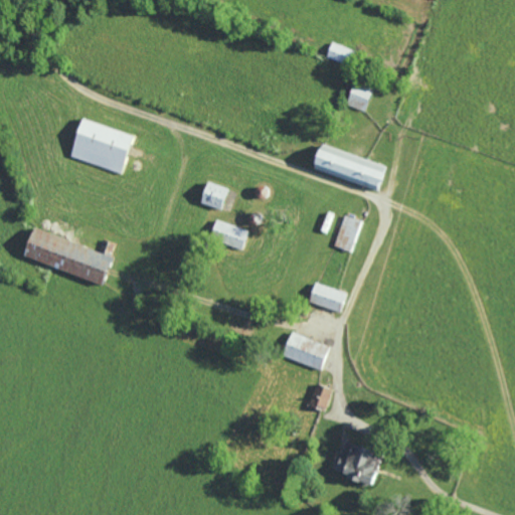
[(367,111),(375,88),(356,81),(348,105),(367,111)]
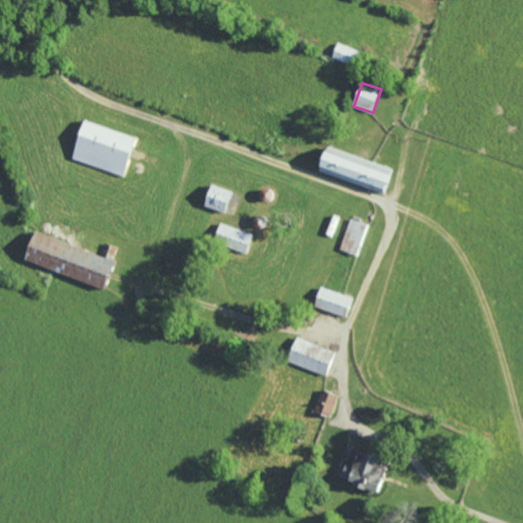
[(137,137),(86,121),(74,159),(126,176),(137,137)]
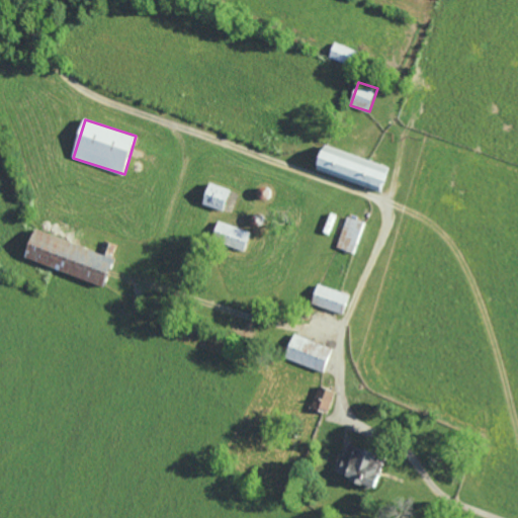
[(391,167),(326,145),(318,169),(382,191),(391,167)]
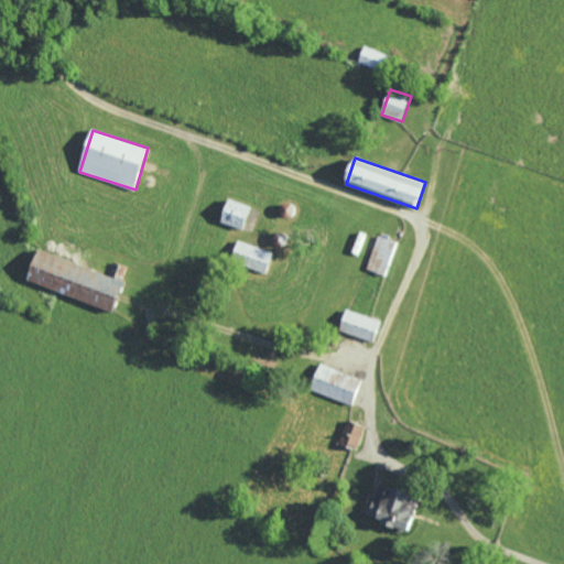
[(221,221),(243,229),(251,206),(230,198),(221,221)]
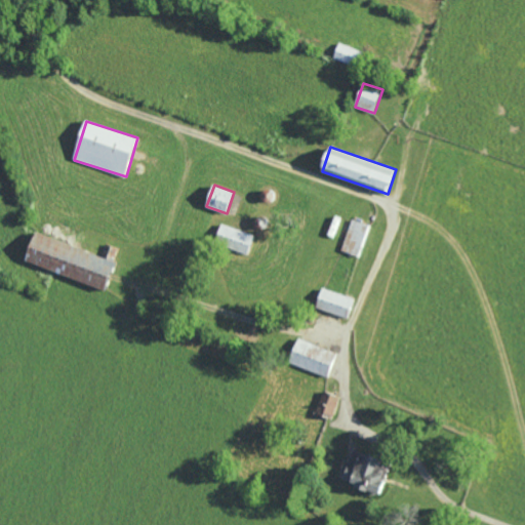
[(363,256),(370,224),(351,219),(344,251),(363,256)]
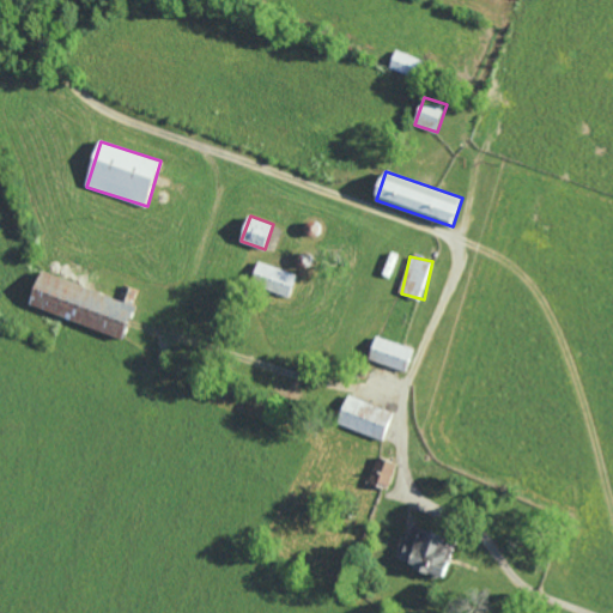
[(297,274),(260,261),(252,283),(289,297),(297,274)]
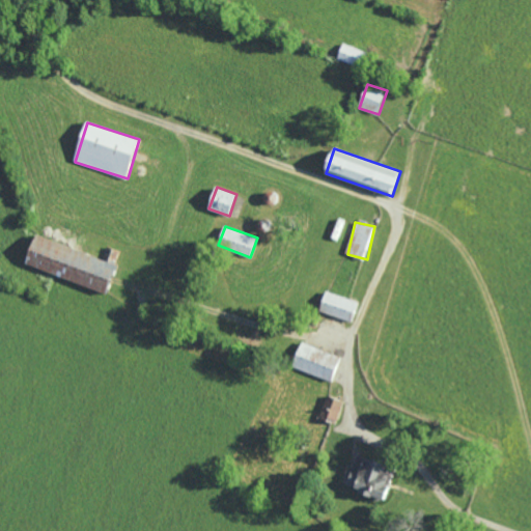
[(104,257),(37,235),(27,264),(108,292),(121,252),(107,247),(104,257)]
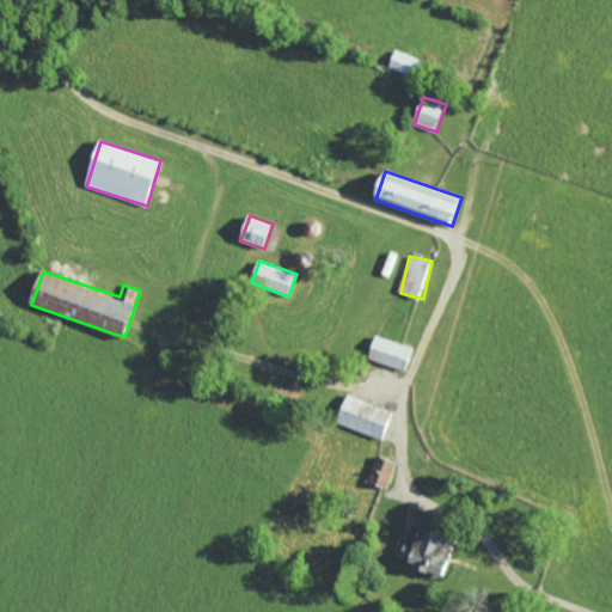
[(407,371),(414,348),(377,335),(369,357),(407,371)]
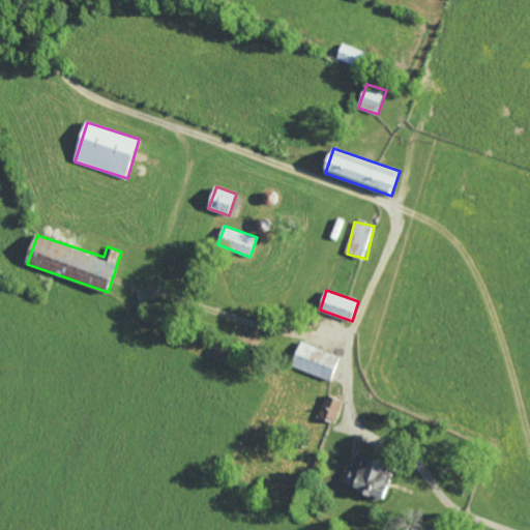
[(341,356),(302,341),(293,366),(332,381),(341,356)]
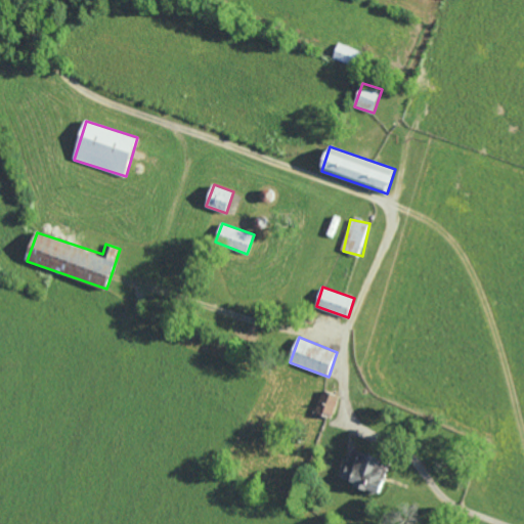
[(315,411),(332,418),(340,396),(323,390),(315,411)]
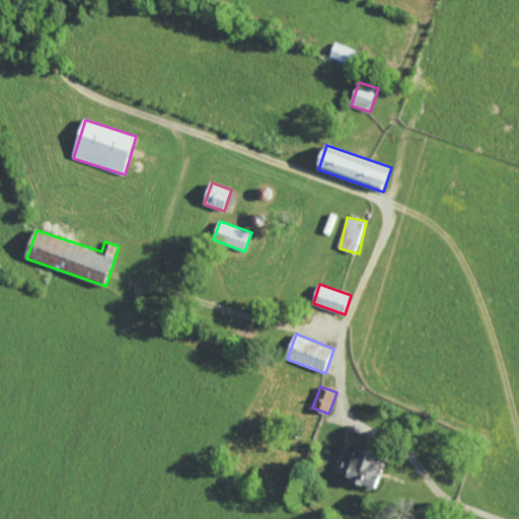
[(377,489),(388,458),(349,443),(342,464),(343,464),(340,474),(377,489)]
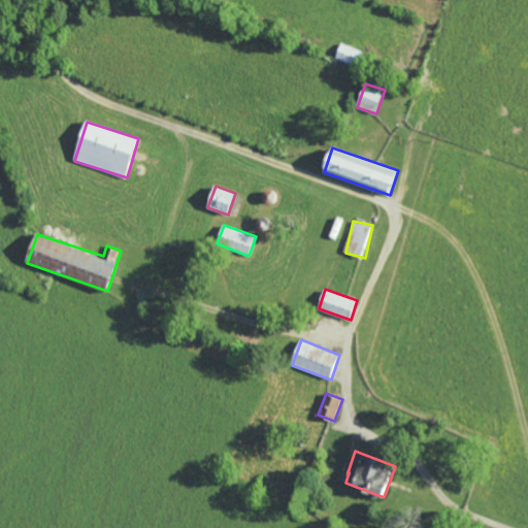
All buildings are outlined.
